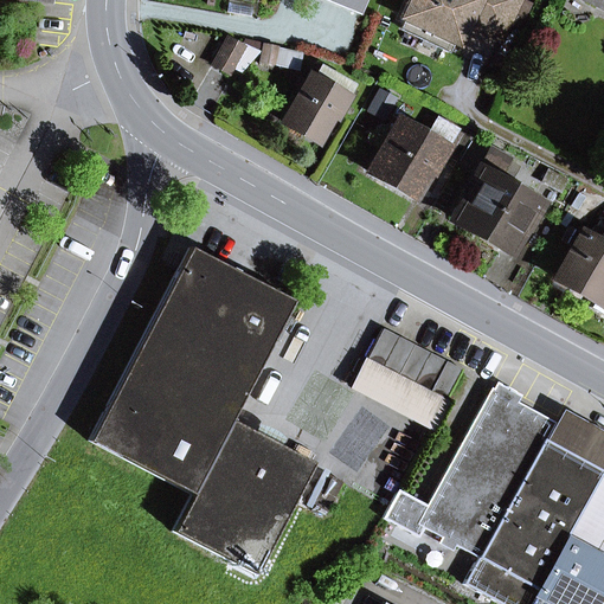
[(231,0),(229,11),(252,14),(256,1),(249,0),(231,0)]
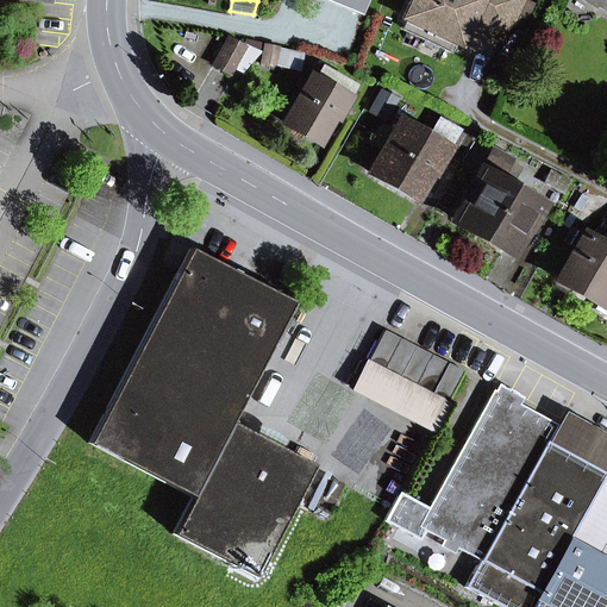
[(473,23),(477,12),(509,29),(523,0),(413,0),(406,17),(410,18),(460,42),(462,43),(473,23)]
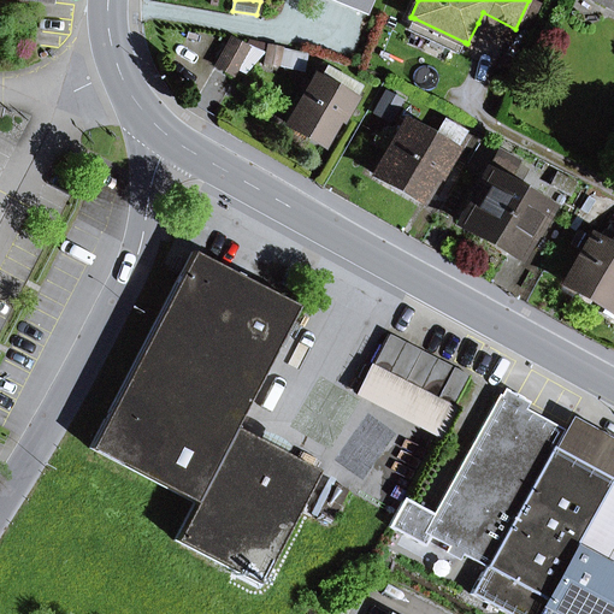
[(613,3),(607,0),(592,0),(613,10),(613,3)]
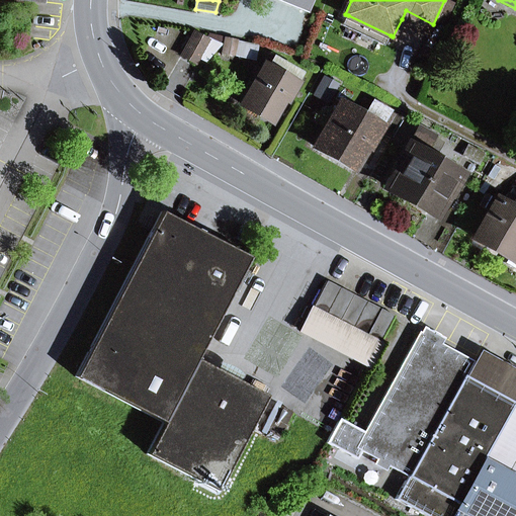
[(430,32),(433,24),(406,10),(402,19),(430,32)]
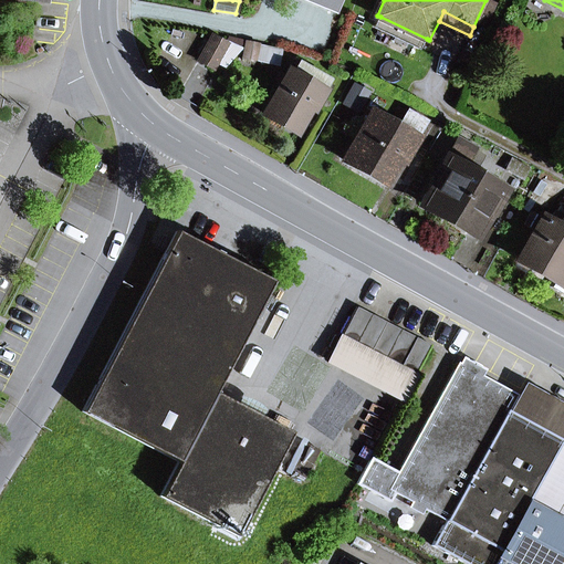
[(421,49),(427,39),(380,17),(375,27),(421,49)]
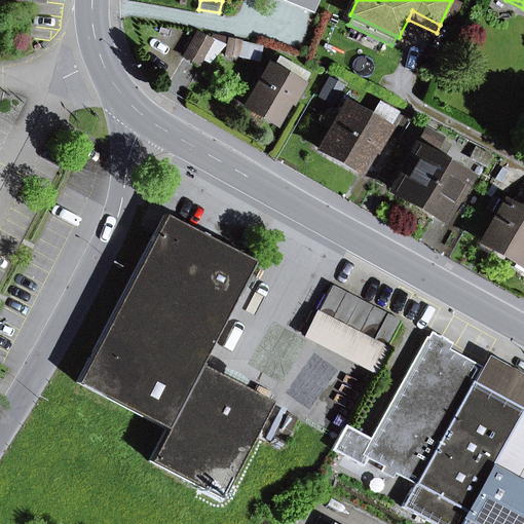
[(199,32),(186,54),(199,62),(213,39),(199,32)]
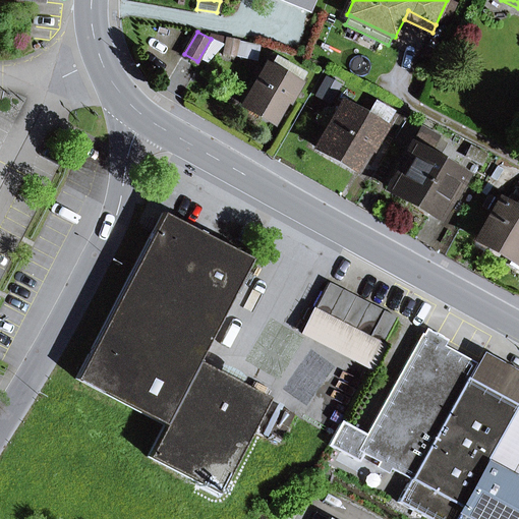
[(274,116),(289,91),(293,93),(303,72),(277,56),(270,68),(267,67),(247,101),(274,116)]
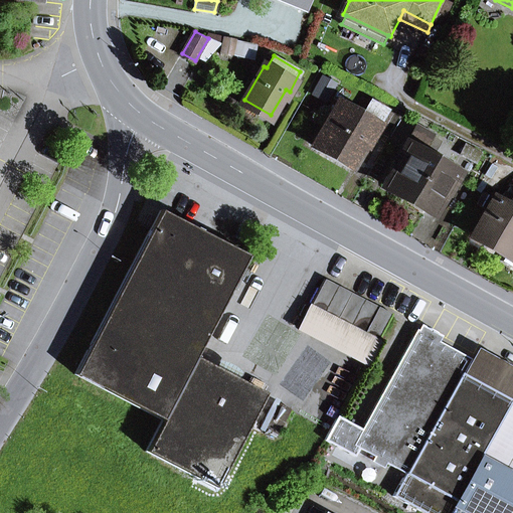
[(363,143),(368,146),(389,110),(372,100),(361,118),(339,106),(319,142),(352,161),(363,143)]
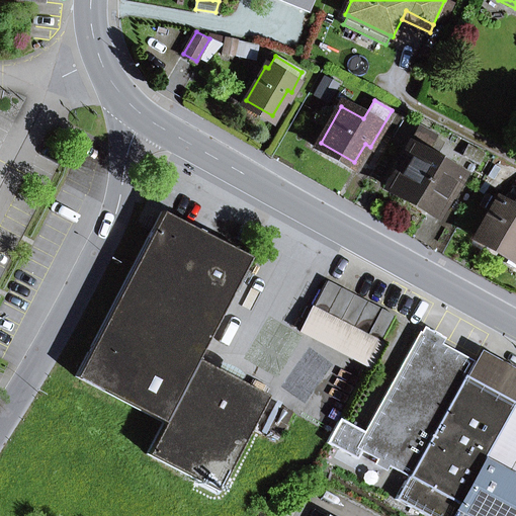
[(421,126),(389,182),(414,197),(434,161),(424,155),(436,136),(421,126)]
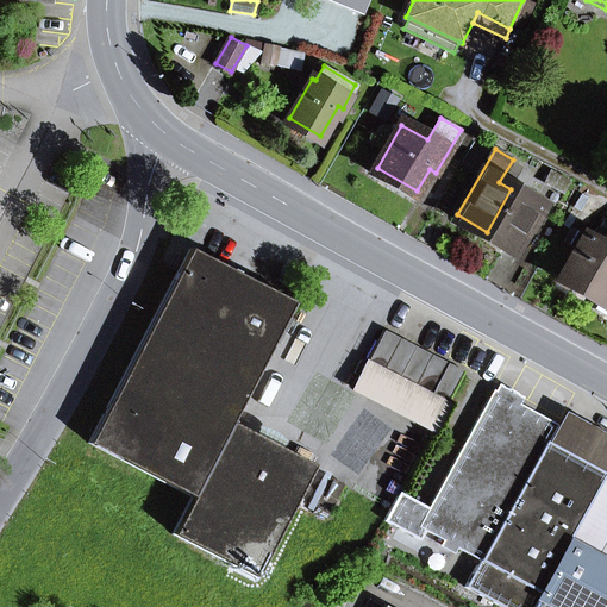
[(540,206),(548,195),(517,179),(524,166),(513,160),(499,182),(511,189),(540,206)]
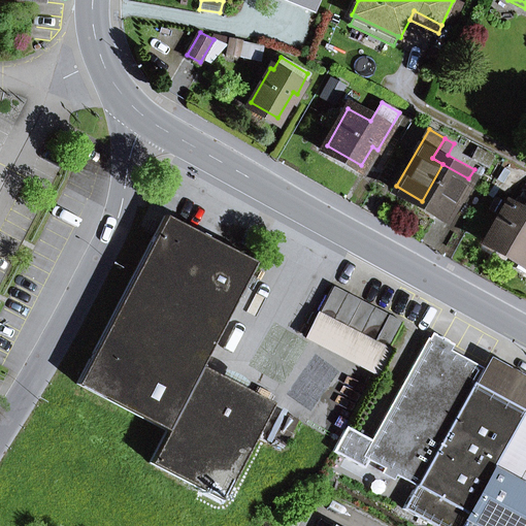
[(358,171),(361,165),(327,145),(323,152),(358,171)]
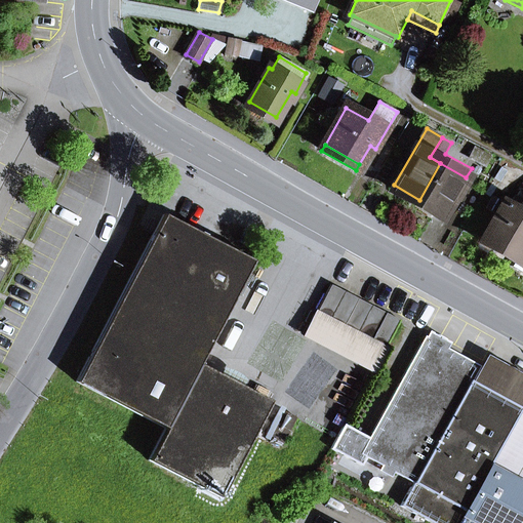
[(478,147),(473,156),(486,163),(491,154),(478,147)]
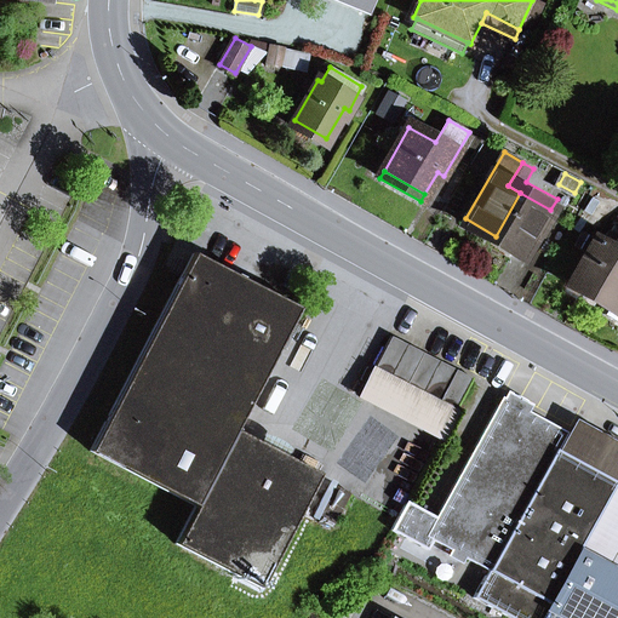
[(534,238),(550,210),(520,193),(496,236),(520,250),(528,234),(534,238)]
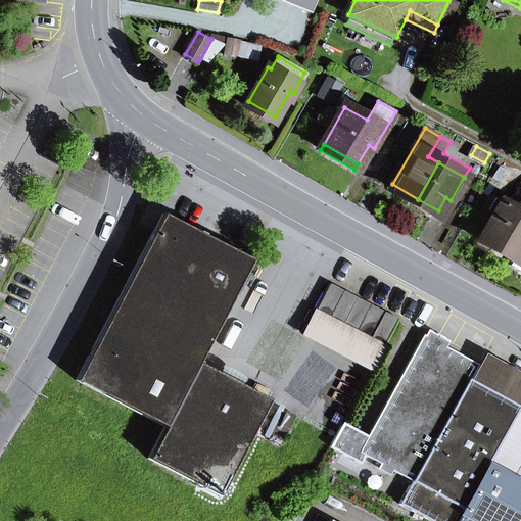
[(438,210),(443,214),(451,200),(445,197),(438,210)]
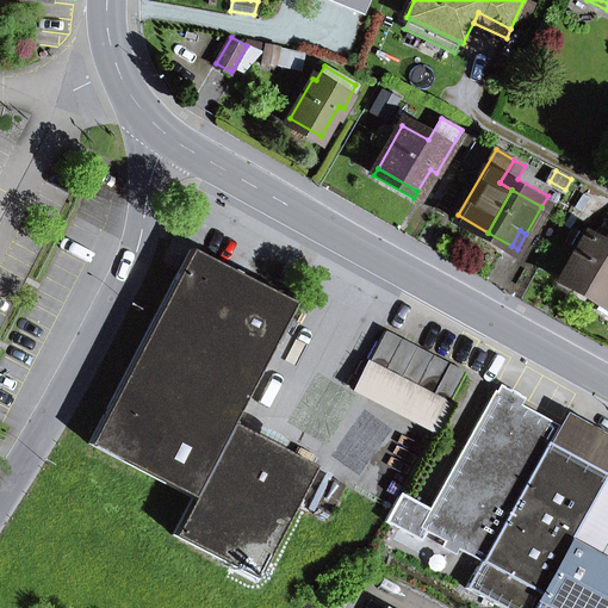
[(607,234),(601,246),(590,240),(591,236),(588,235),(585,236),(563,275),(601,298),(607,285),(607,234)]
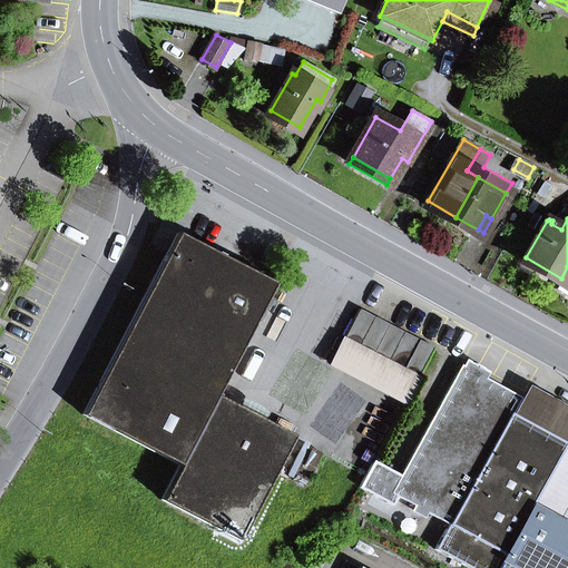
[(276,281),(179,231),(85,413),(182,463),(164,499),(241,539),(295,434),(217,393),(276,281)]
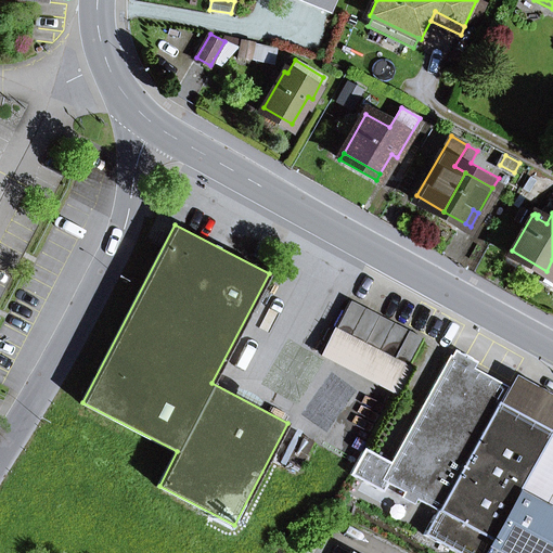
[(337,326),(410,364),(424,336),(352,299),(337,326)]
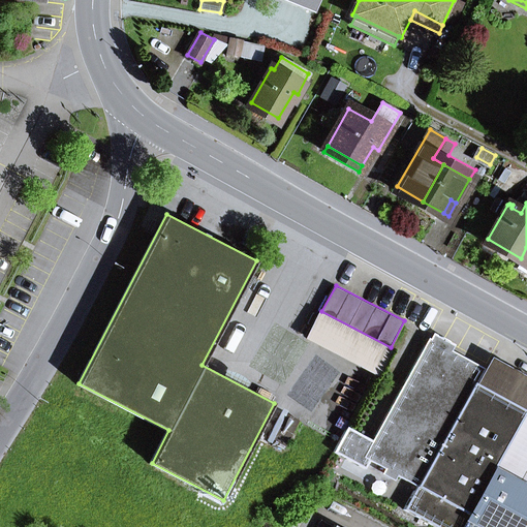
[(391,347),(321,311),(320,310),(306,338),(379,375),(393,348),(391,347)]
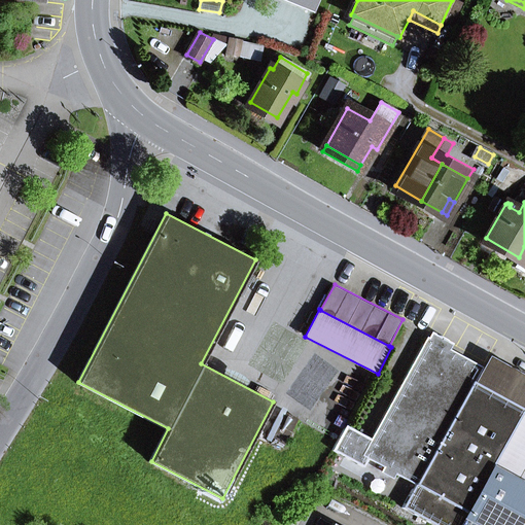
[(404,506),(438,524),(460,524),(493,466),(524,411),(524,408),(522,408),(524,403),(524,375),(514,369),(499,395),(475,381),(483,366),(428,337),(373,438),(348,424),(334,449),(364,466),(370,457),(417,483),(404,506)]
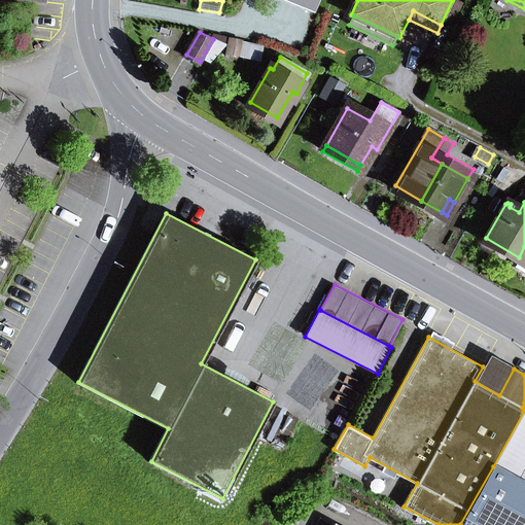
[(524,408),(524,373),(490,354),(483,366),(475,381),(499,395),(514,369),(524,375),(524,403),(522,408),(524,408)]
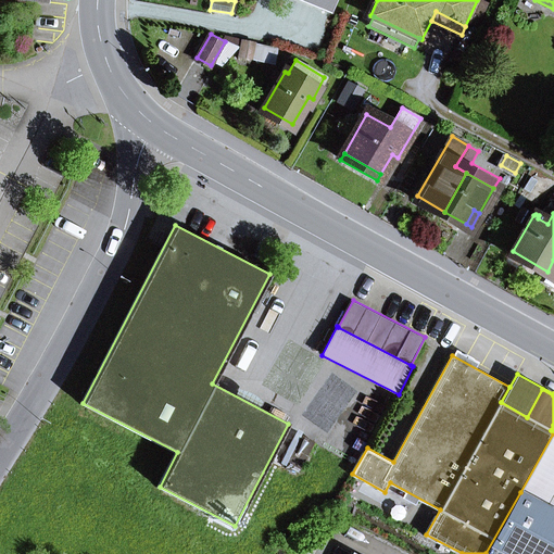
[(288,461),(302,468),(316,440),(301,433),(288,461)]
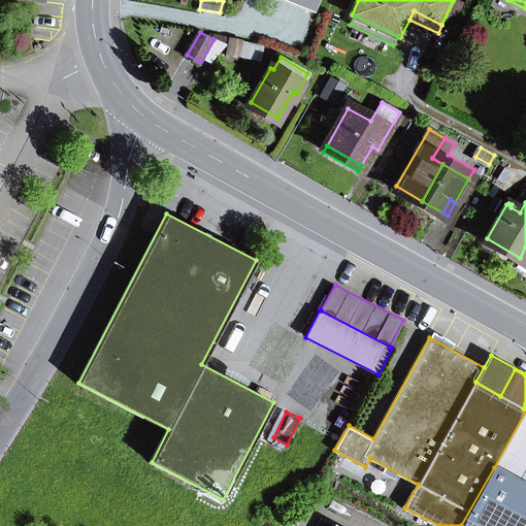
[(494,467),(525,485),(525,412),(494,467)]
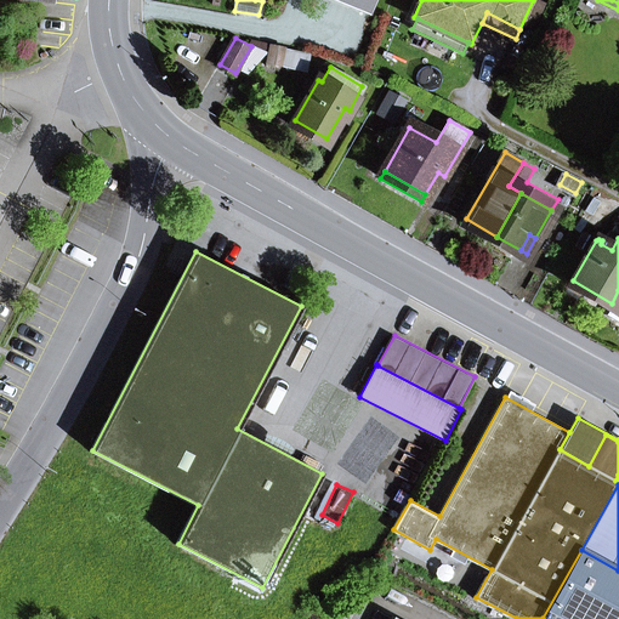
[(618,571),(581,550),(543,618),(618,618),(618,571)]
